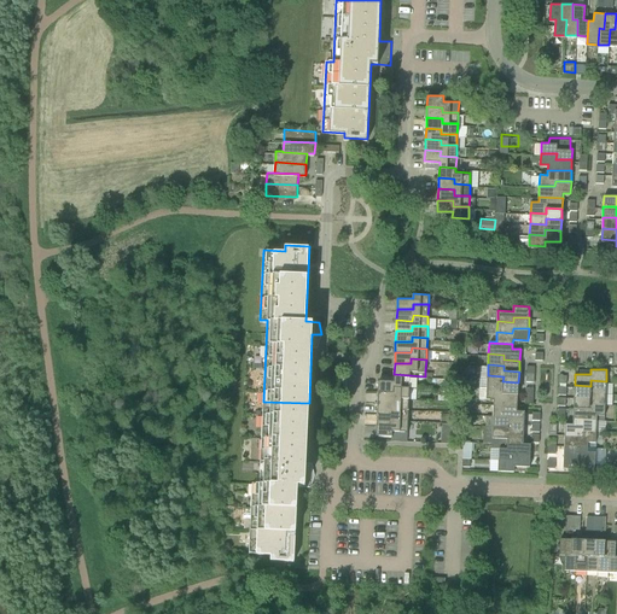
[(378,379),(378,390),(394,390),(395,386),(409,386),(409,375),(411,375),(394,374),(394,380),(382,379),(378,379)]
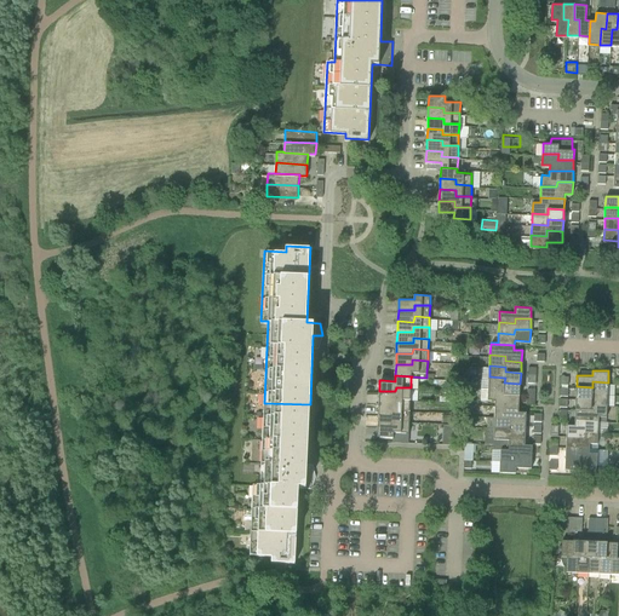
[(505,378),(489,376),(482,376),(482,387),(504,389),(504,393),(520,395),(520,384),(504,383),(505,378)]
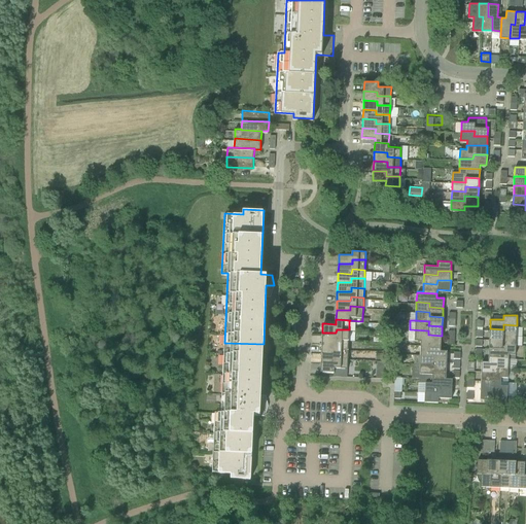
[(503,329),(490,328),(489,338),(502,339),(503,334),(517,335),(517,325),(503,324),(503,329)]
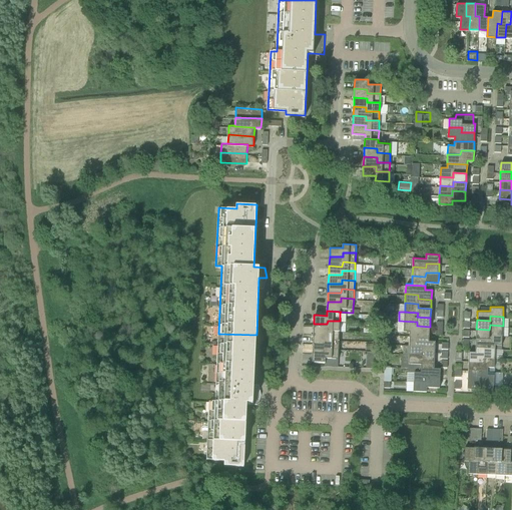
[(314,324),(314,333),(327,334),(327,330),(340,330),(340,321),(328,321),(327,324),(314,324)]
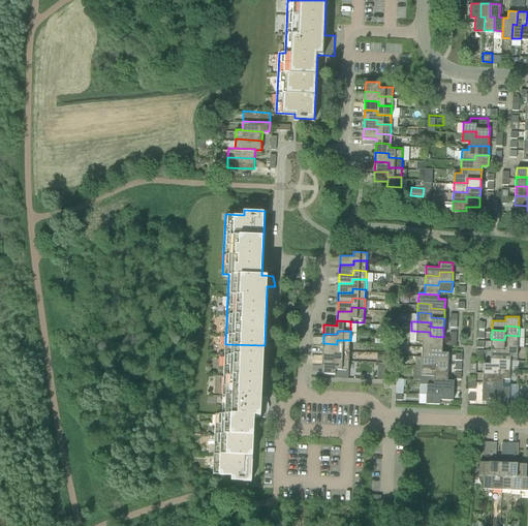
[(430,332),(411,331),(410,340),(423,340),(423,345),(442,346),(443,337),(430,336),(430,332)]
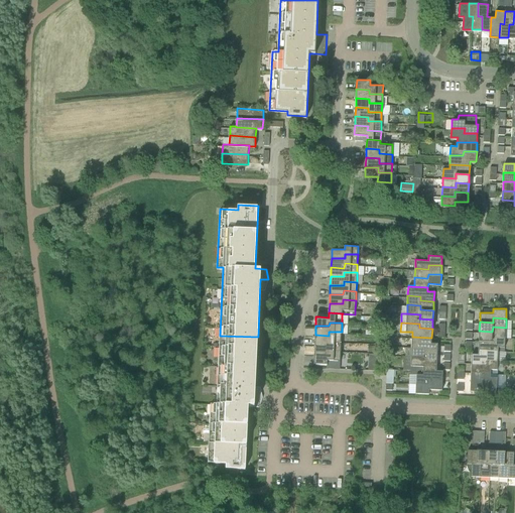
[(479,331),(479,340),(492,341),(492,336),(505,337),(506,328),(493,327),(492,332),(479,331)]
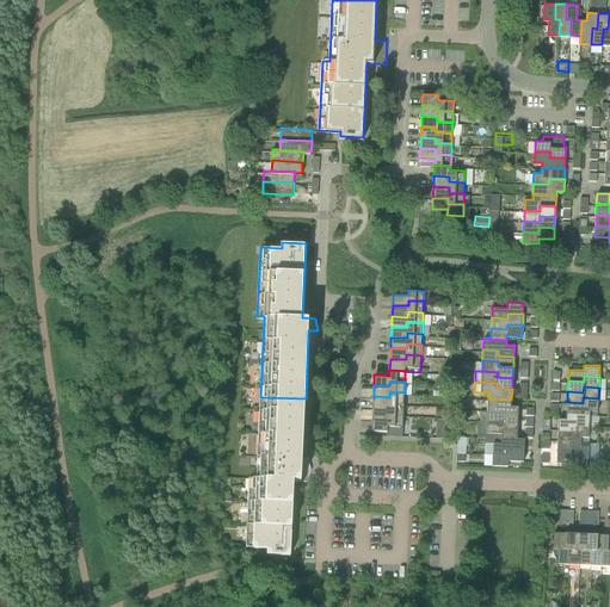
[(374,396),(373,407),(389,408),(389,403),(404,403),(405,392),(389,392),(389,397),(374,396)]
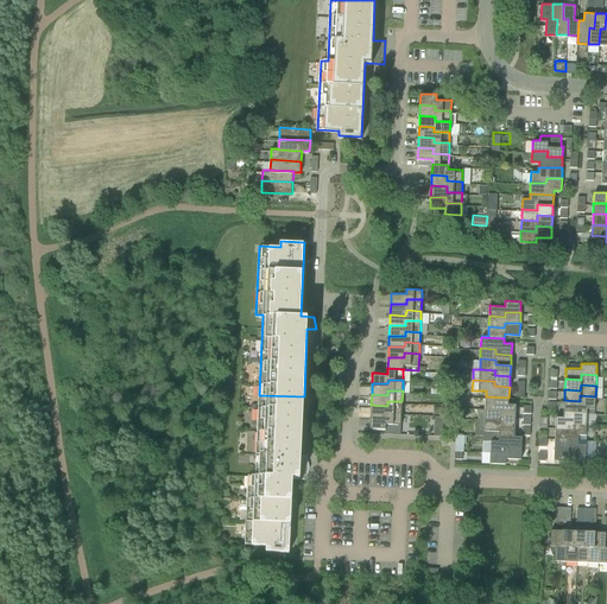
[(248,474),(245,544),(266,545),(266,550),(290,551),(293,477),(305,477),(310,466),(301,465),(304,396),(259,395),(255,474),(248,474)]
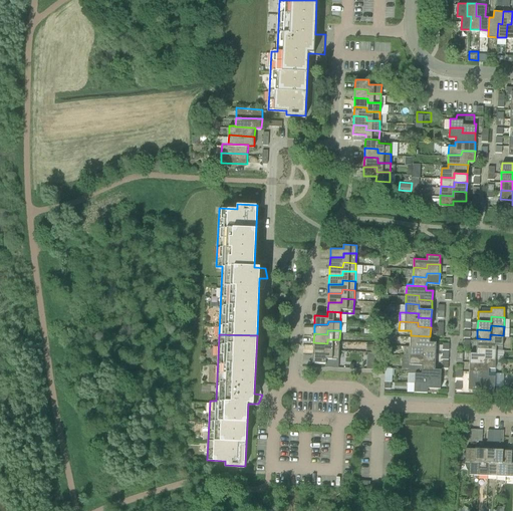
[(477,338),(477,347),(496,348),(496,344),(503,344),(503,335),(490,334),(490,339),(477,338)]
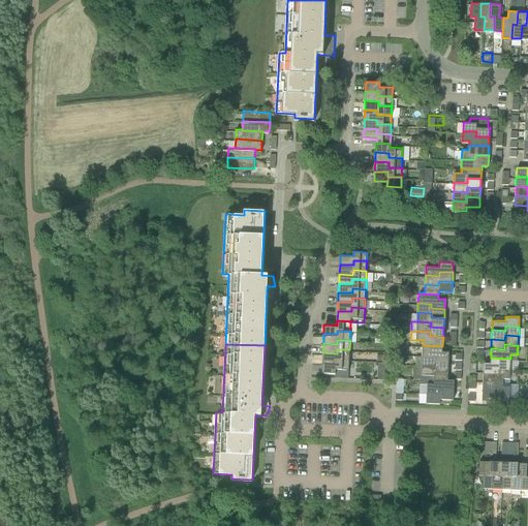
[(442,346),(423,345),(423,354),(435,356),(435,360),(448,361),(449,350),(442,350),(442,346)]
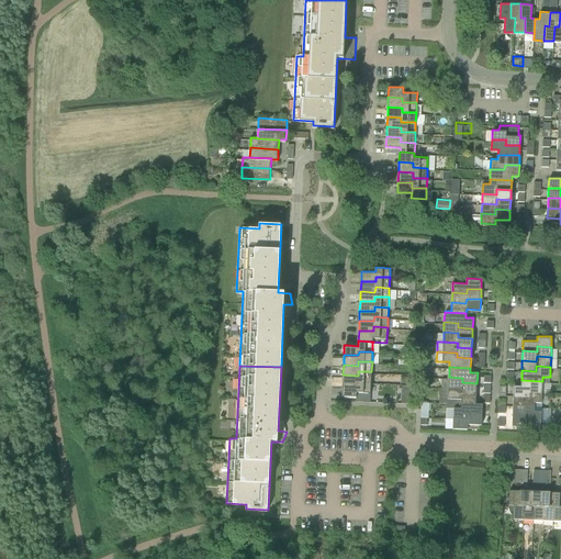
[(343,375),(343,384),(357,384),(357,381),(371,381),(371,371),(358,371),(358,376),(343,375)]
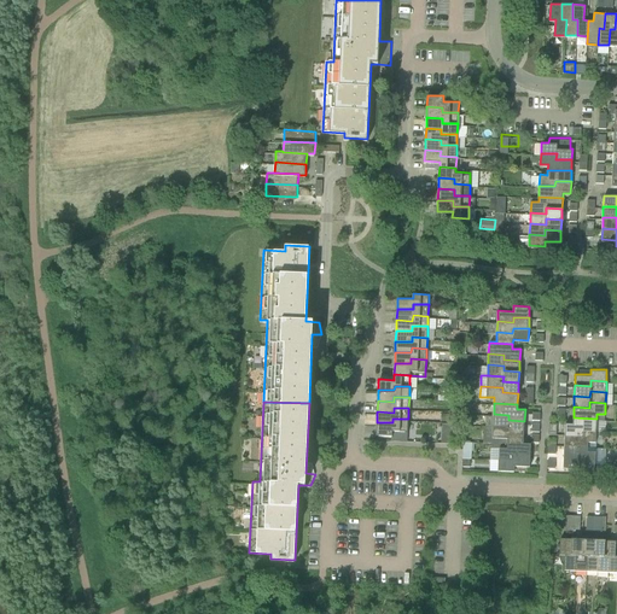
[(508,415),(494,414),(493,425),(508,426),(508,431),(524,432),(524,421),(508,420),(508,415)]
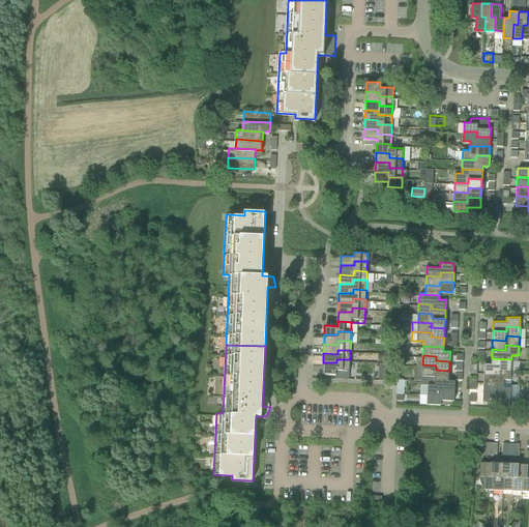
[(511,359),(492,358),(491,362),(485,362),(485,372),(498,373),(498,368),(511,369),(511,359)]
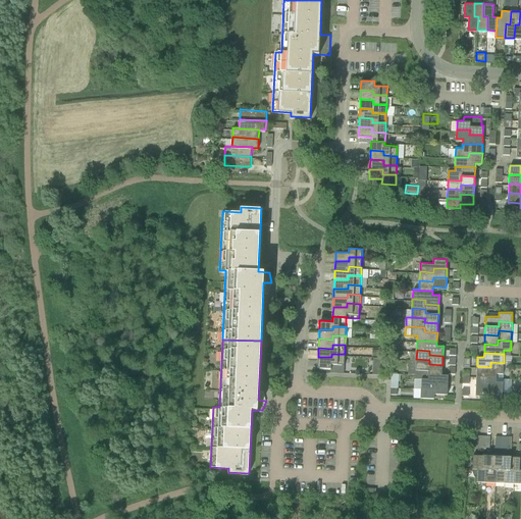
[(317,367),(330,368),(330,371),(344,371),(345,354),(331,354),(331,357),(318,357),(317,367)]
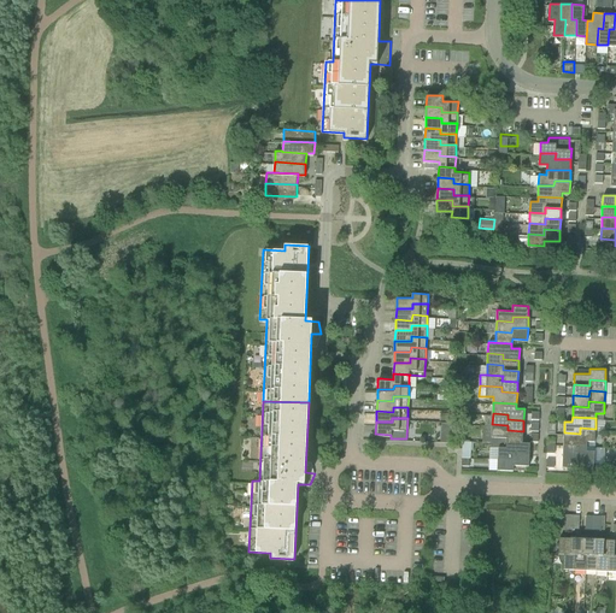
[(443,420),(441,440),(452,441),(453,440),(453,420),(443,420)]
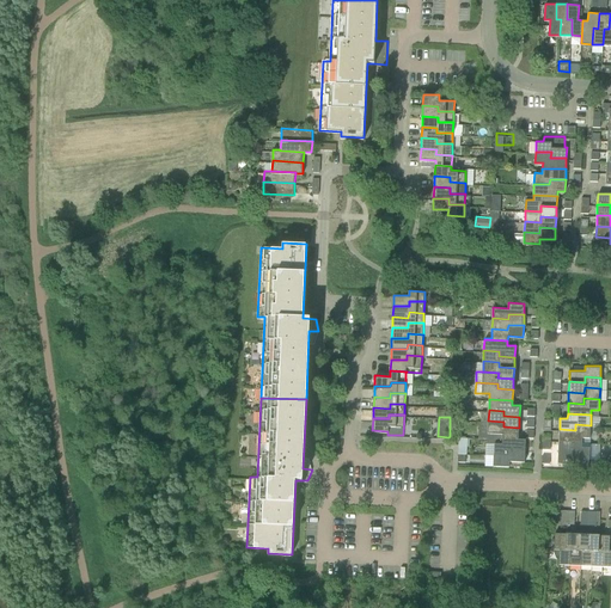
[(503,422),(488,421),(488,431),(502,433),(502,437),(526,438),(518,437),(519,428),(503,427),(503,422)]
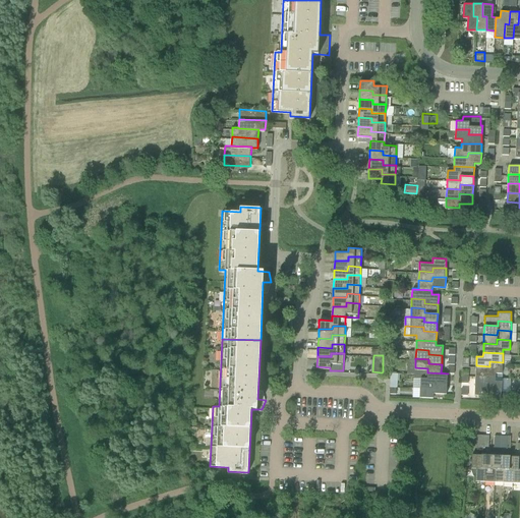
[(489,366),(476,365),(475,375),(496,376),(496,371),(502,371),(503,362),(489,361),(489,366)]
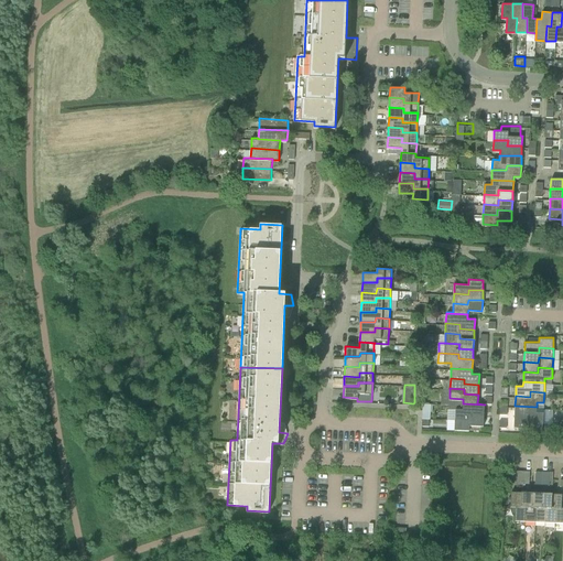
[(455,407),(455,418),(469,419),(469,414),(484,414),(485,405),(463,403),(463,408),(455,407)]
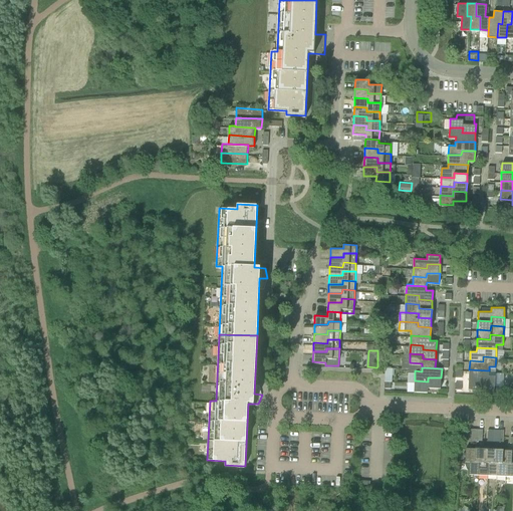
[(469,369),(469,378),(482,379),(482,384),(495,385),(495,375),(489,374),(489,370),(469,369)]
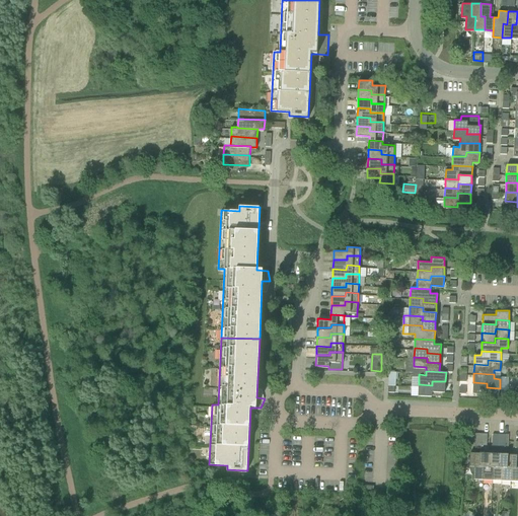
[(432,385),(419,384),(419,394),(432,394),(432,390),(445,391),(445,381),(432,381),(432,385)]
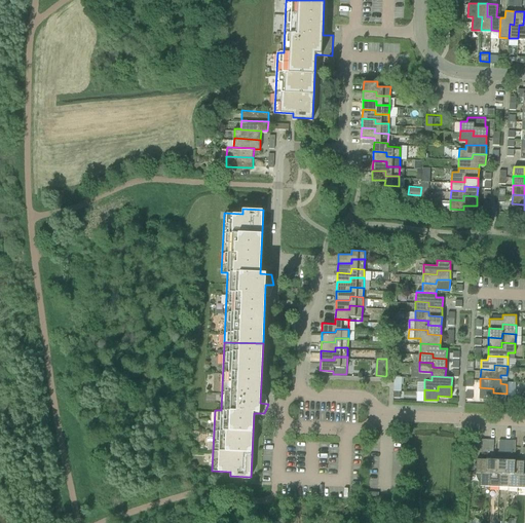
[(493,388),(480,387),(479,398),(492,398),(492,403),(505,403),(507,394),(493,393),(493,388)]
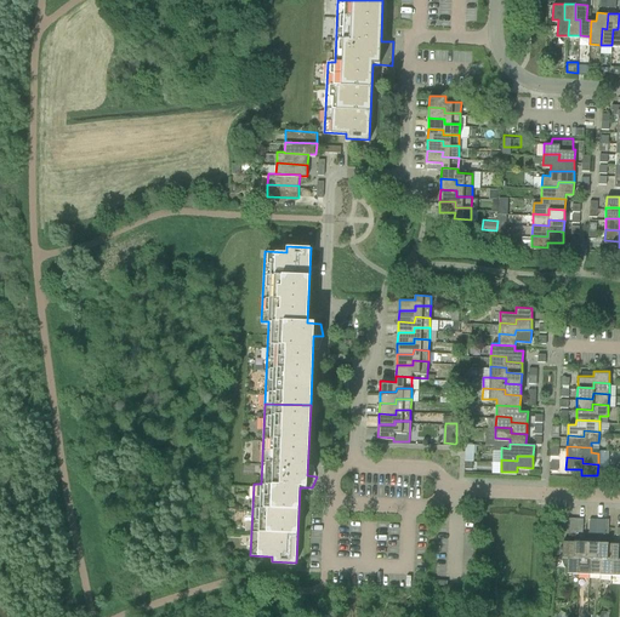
[(574,555),(575,540),(563,540),(563,556),(568,556),(567,571),(579,572),(580,556),(574,555)]
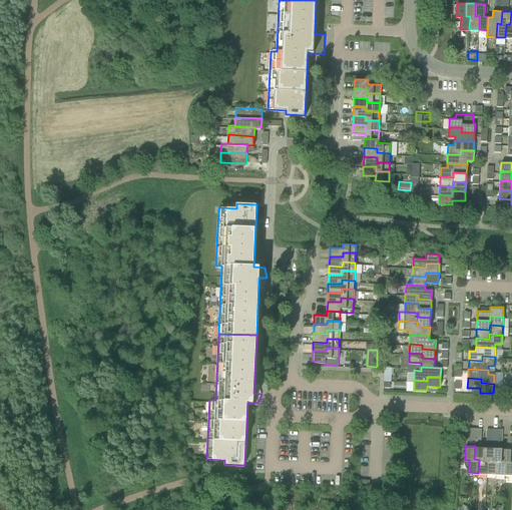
[(484,447),(475,446),(474,459),(479,460),(478,473),(487,473),(488,460),(483,460),(484,447)]
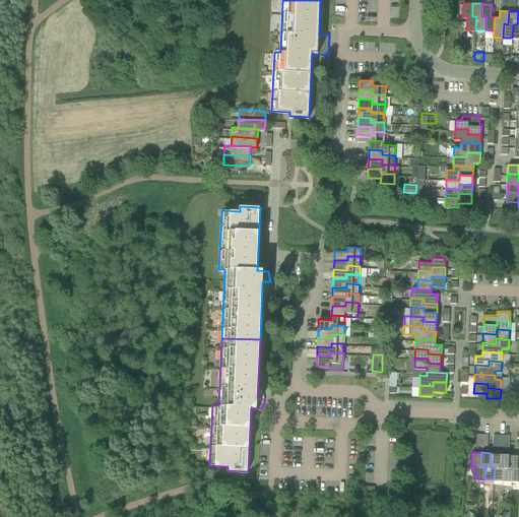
[(500,453),(491,453),(490,466),(495,466),(494,479),(503,480),(504,466),(499,466),(500,453)]
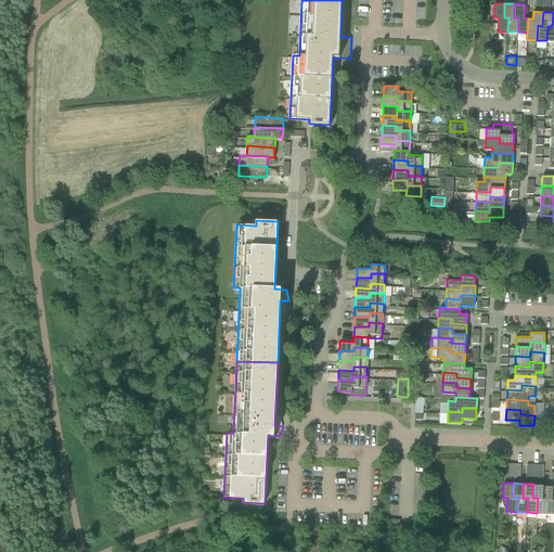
[(543,485),(533,484),(532,498),(538,498),(537,513),(546,513),(548,499),(542,499),(543,485)]
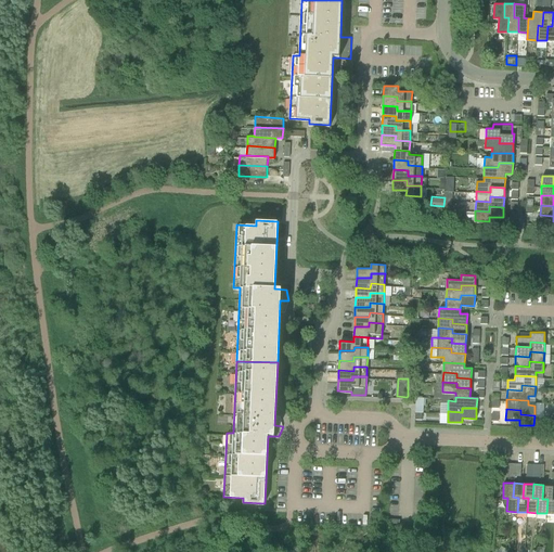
[(553,485),(543,485),(542,499),(548,499),(546,513),(553,513),(553,499),(553,485)]
